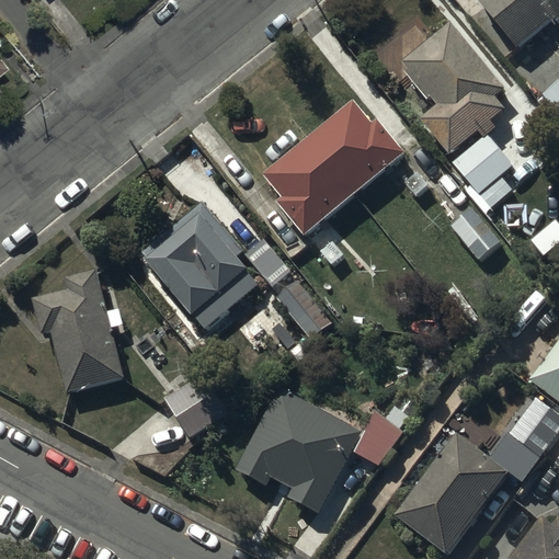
[(480,0),(516,47),(555,16),(558,21),(558,19),(558,0),(480,0)]
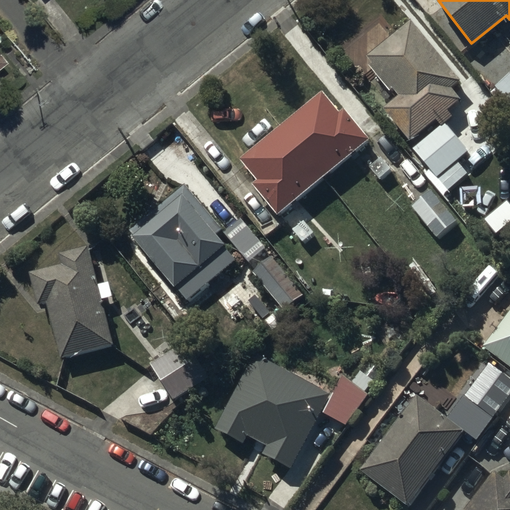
[(451,87),(460,80),(411,20),(366,56),(371,62),(368,64),(390,92),(394,88),(400,95),(383,108),(410,140),(408,142),(429,168),(424,172),(443,196),(449,191),(447,188),(466,173),(455,159),(467,150),(444,122),(452,116),(447,109),(460,98),(451,87)]
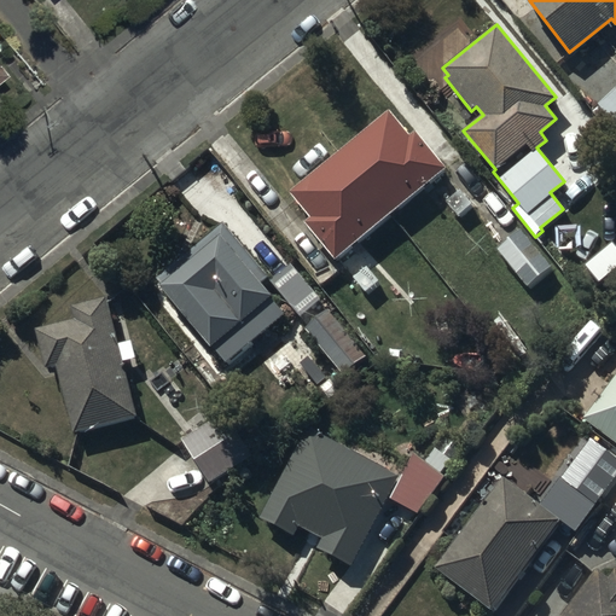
[(615,86),(597,102),(599,105),(592,110),(612,135),(615,133),(615,86)]
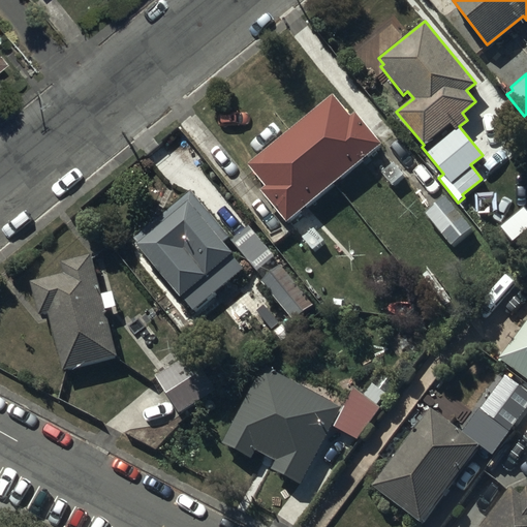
[(333,92),(246,164),(265,186),(260,190),(286,221),(311,251),(326,239),(302,210),(365,157),(366,157),(381,144),(355,114),(352,116),(333,92)]
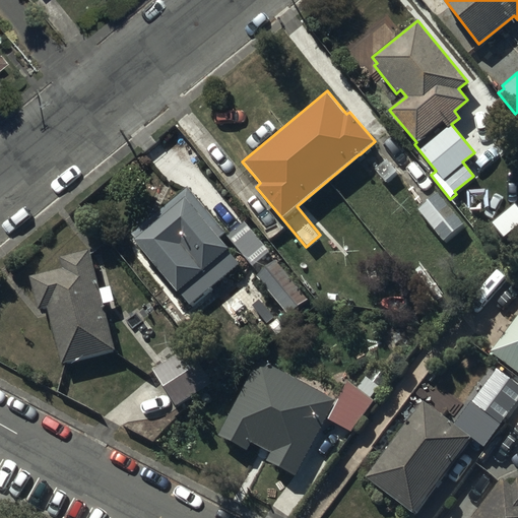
[(187,185),(131,232),(136,238),(134,240),(189,306),(242,262),(221,237),(227,233),(187,185)]
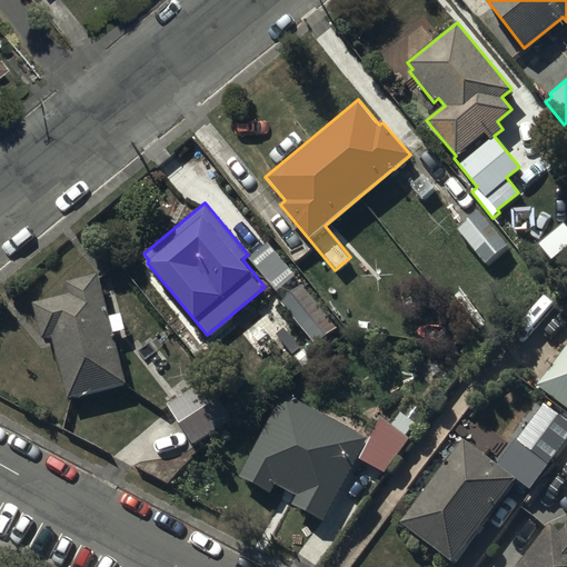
[(510,244),(480,208),(456,229),(486,264),(510,244)]
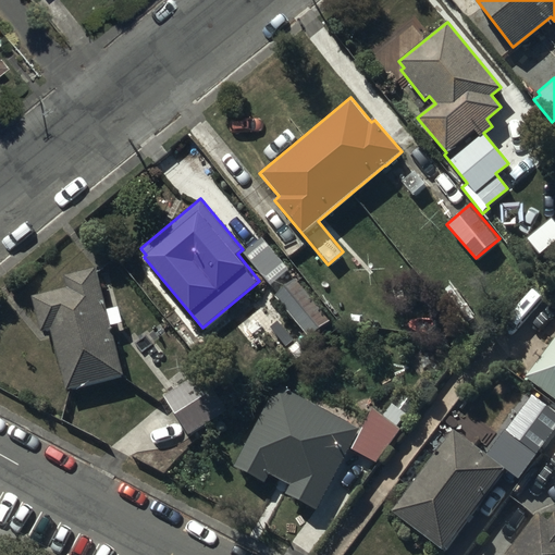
[(96,267),(64,274),(68,286),(32,296),(40,330),(49,328),(65,390),(122,374),(109,325),(121,322),(116,308),(107,310),(96,267)]
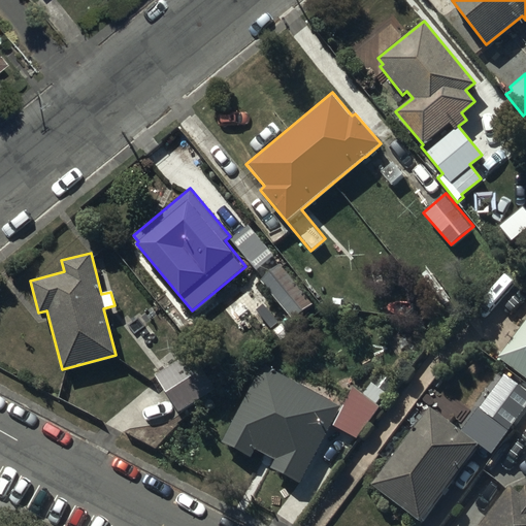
[(280,262),(259,277),(291,320),(311,304),(280,262)]
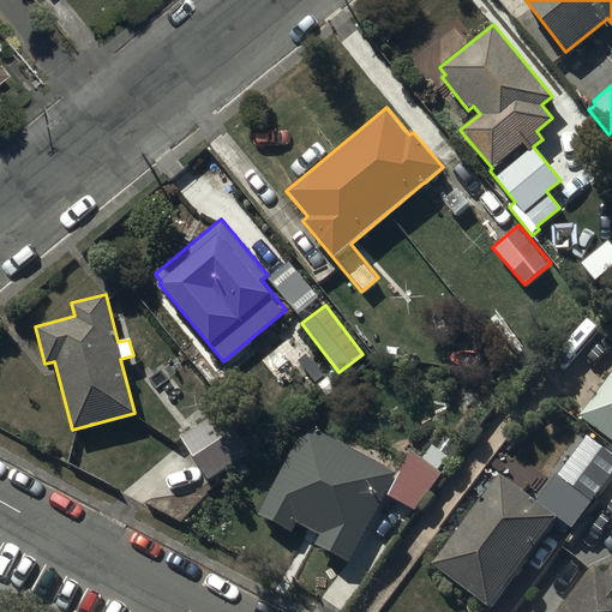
[(611,370),(580,414),(611,438),(611,370)]
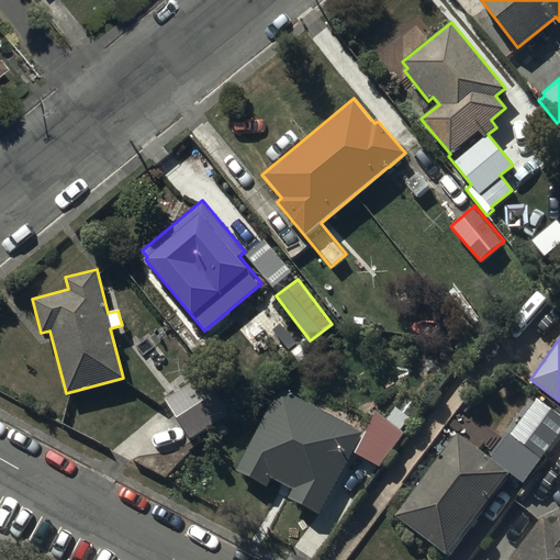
[(211,368),(165,398),(190,436),(236,406),(211,368)]
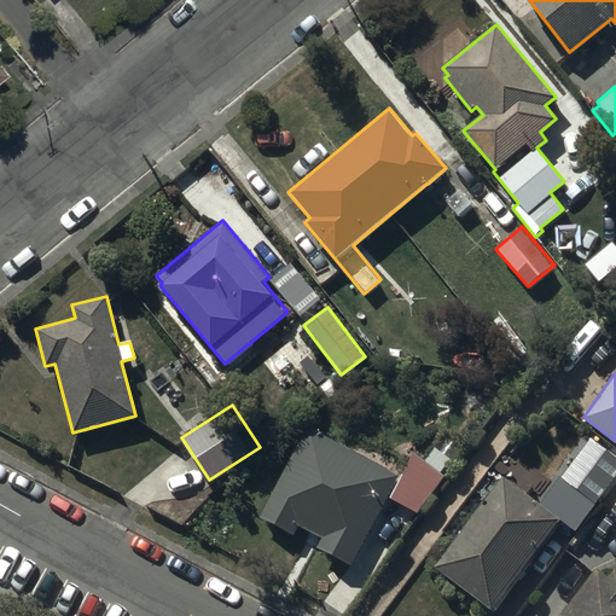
[(397,475),(306,428),(259,518),(295,536),(300,526),(323,536),(318,547),(350,564),(397,475)]
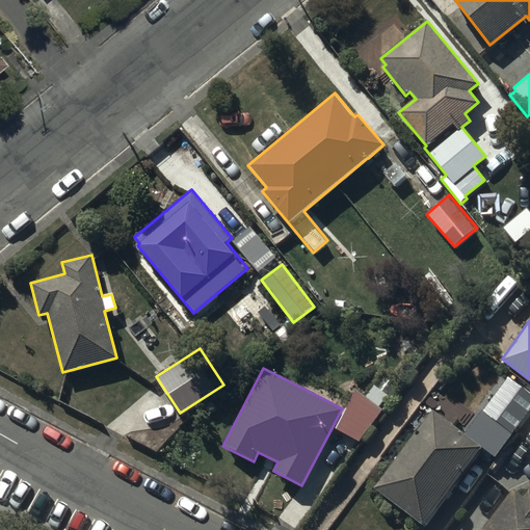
[(529,409),(529,389),(520,381),(496,412),(491,407),(479,422),(493,432),(502,420),(514,429),(529,409)]
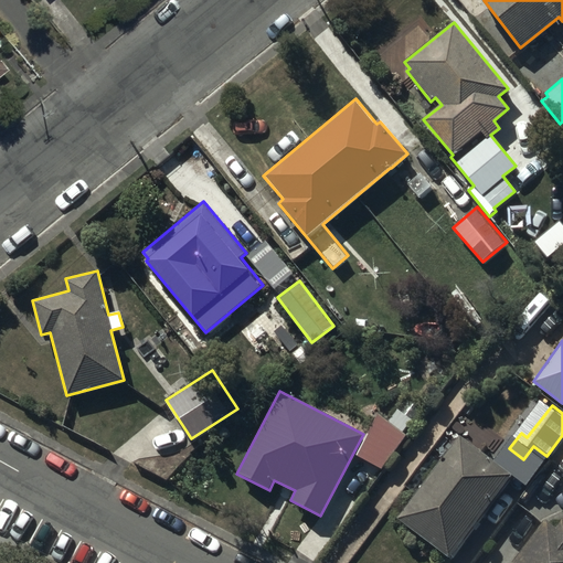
[(410,418),(397,411),(388,424),(378,418),(353,456),(382,475),(407,435),(402,432),(410,418)]
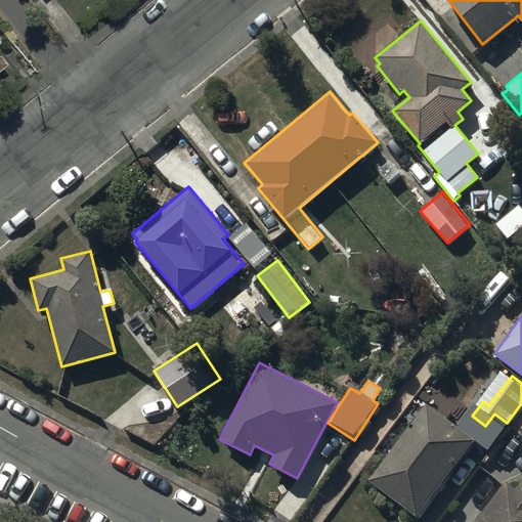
[(473,439),(426,403),(367,479),(417,517),(473,439)]
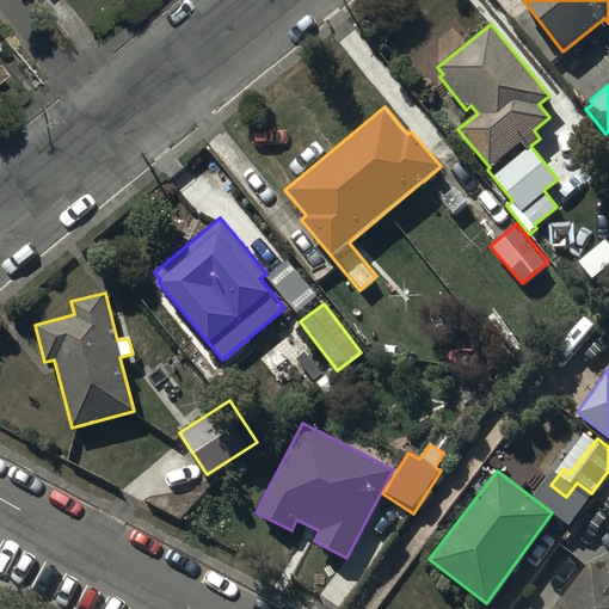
[(608,608),(608,563),(602,572),(589,564),(557,608),(608,608)]
